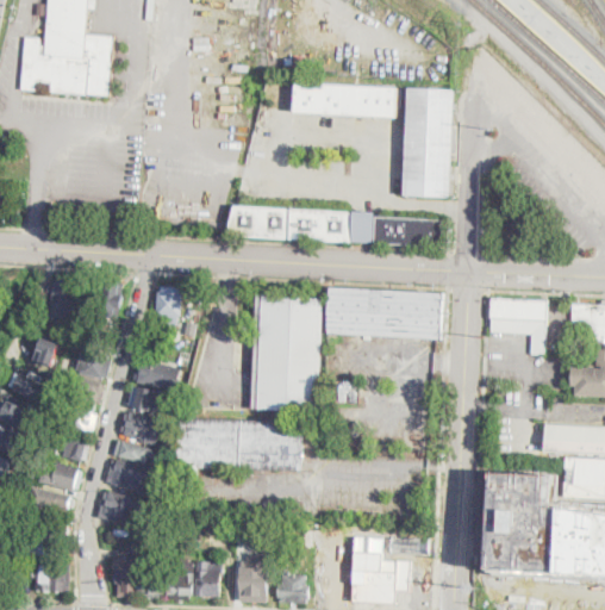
[(107,94),(111,33),(83,32),(86,7),(94,7),(94,0),(45,0),(44,39),(22,38),(19,88),(33,88),(35,79),(49,80),(48,91),(107,94)]
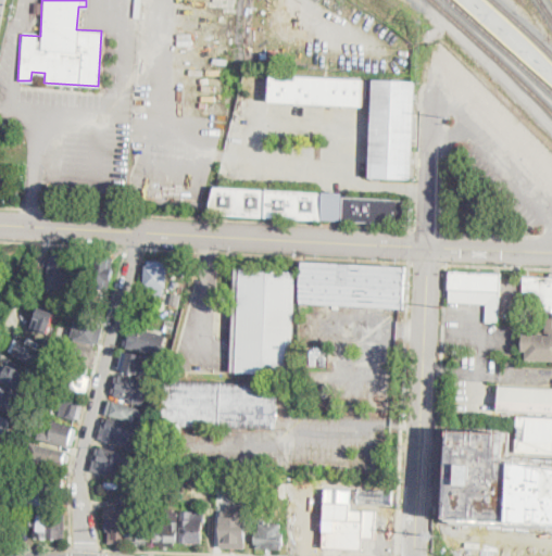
[(360,106),(360,108),(266,102),(268,75),(361,80),(360,106)]
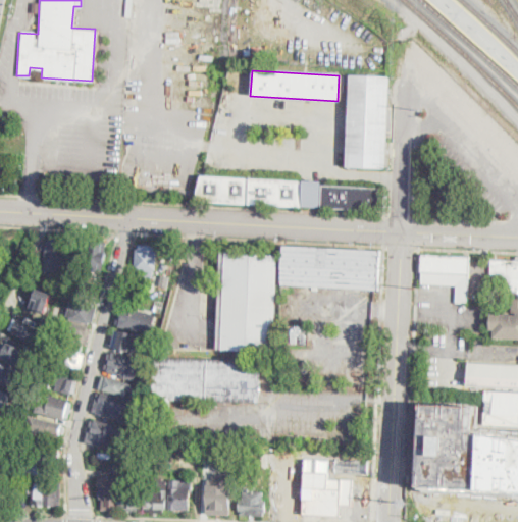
[(383,155),(383,169),(344,167),(347,92),(341,92),(342,74),(348,74),(348,75),(386,77),(383,155)]
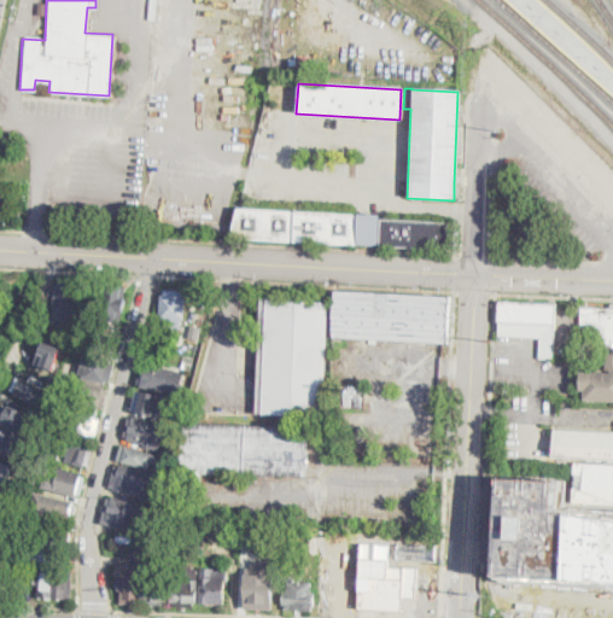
[(234,209),(355,215),(355,214),(378,215),(378,219),(448,222),(447,249),(354,244),(354,245),(291,243),(291,242),(227,239),(234,209)]
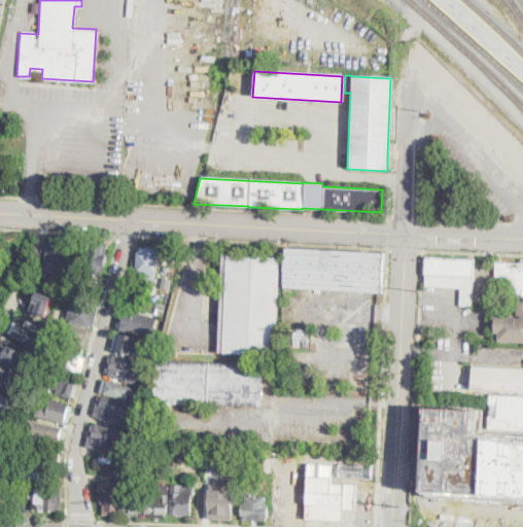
[(62,241),(62,245),(64,245),(60,275),(41,273),(44,243),(46,243),(47,239),(62,241)]
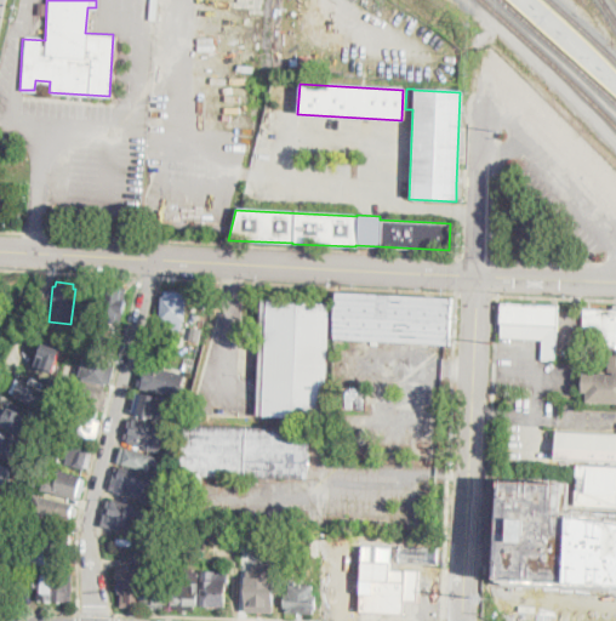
[(98,284),(96,308),(84,307),(85,283),(98,284)]
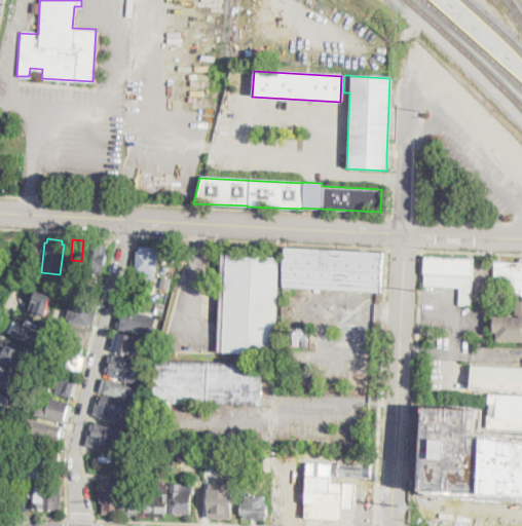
[(104,245),(104,250),(107,251),(105,270),(94,269),(94,272),(83,271),(85,248),(89,248),(89,243),(104,245)]
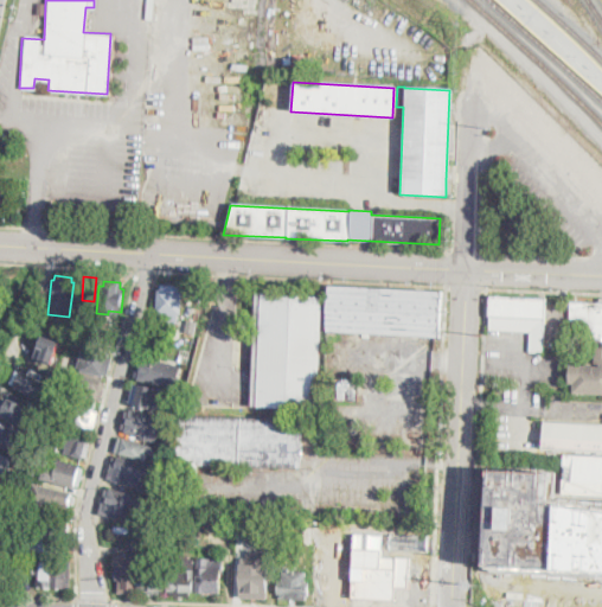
[(175,291),(175,292),(178,292),(178,314),(174,314),(173,324),(164,323),(164,318),(155,318),(155,313),(153,313),(154,291),(157,291),(158,285),(177,286),(175,291)]
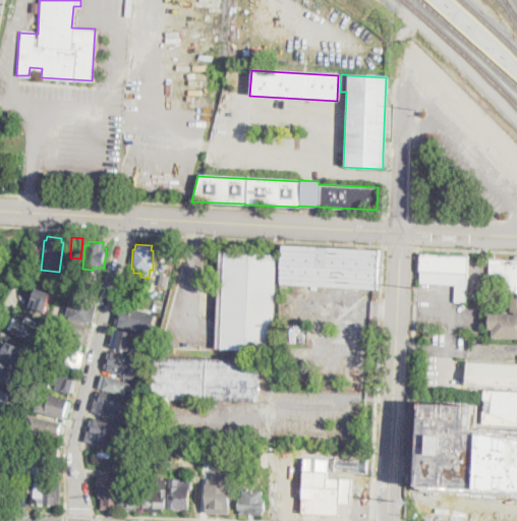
[(377,250),(375,289),(278,285),(280,245),(377,250)]
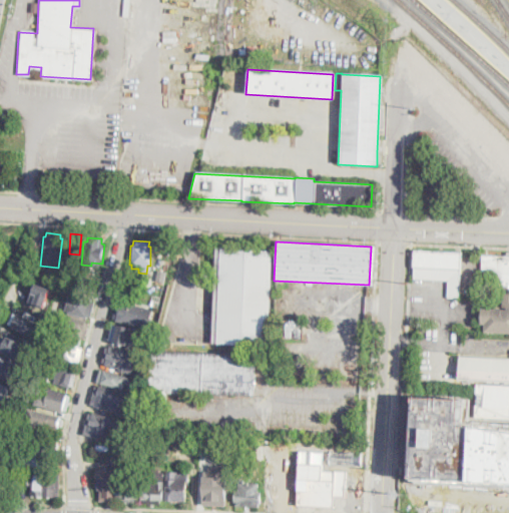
[(267,335),(266,346),(210,344),(214,248),(271,251),(267,335)]
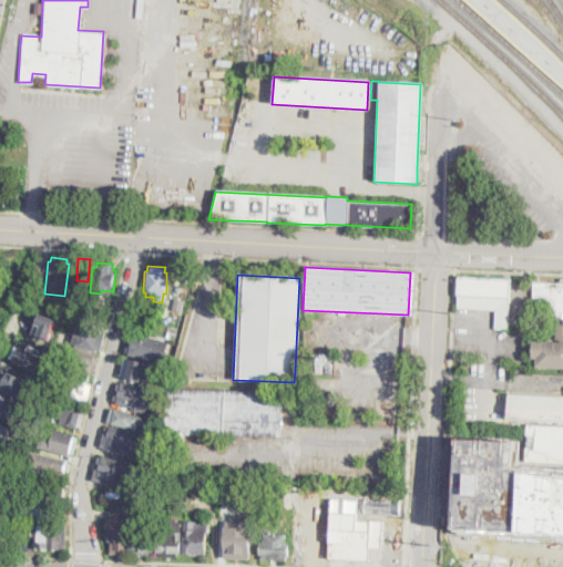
[(507,301),(504,330),(491,329),(492,311),(454,309),(456,296),(453,296),(454,276),(508,279),(507,301)]
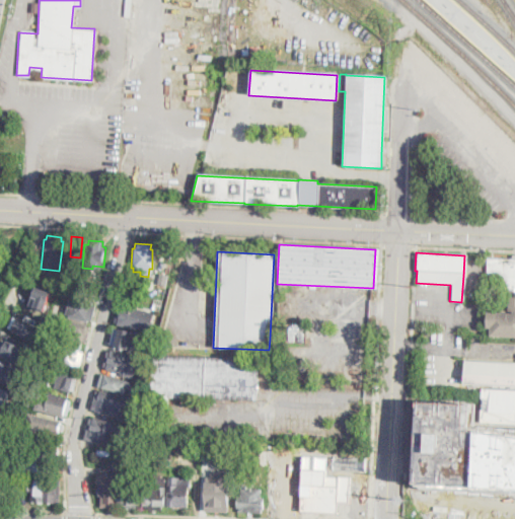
[(514,255),(514,337),(488,337),(488,328),(484,328),(485,312),(505,312),(505,290),(485,289),(486,258),(510,260),(510,255),(514,255)]
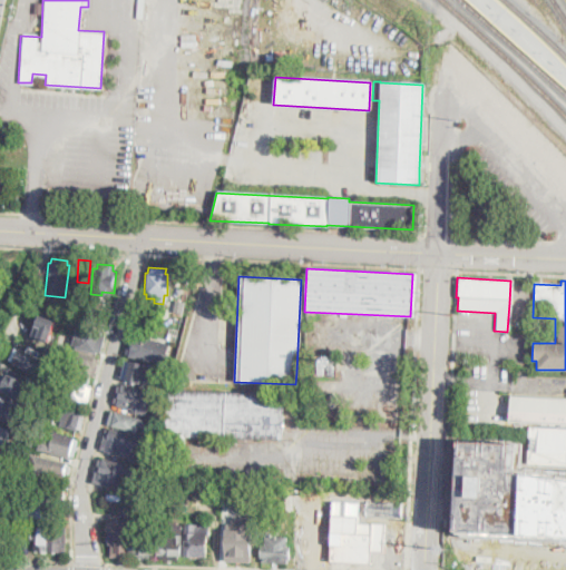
[(99,324),(86,321),(88,312),(101,314),(99,324)]
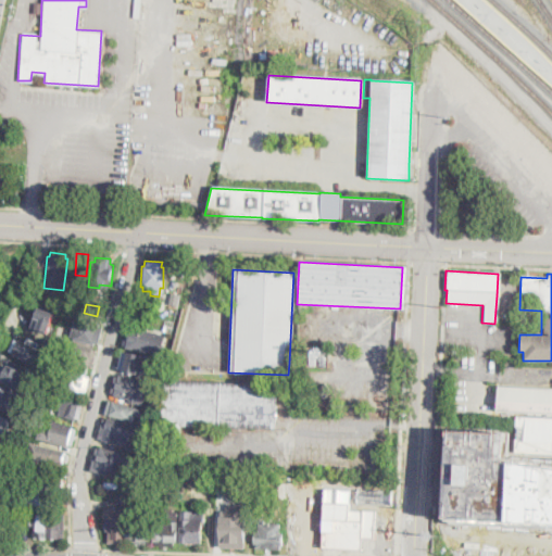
[(53,312),(46,335),(34,331),(38,317),(34,316),(37,305),(53,312)]
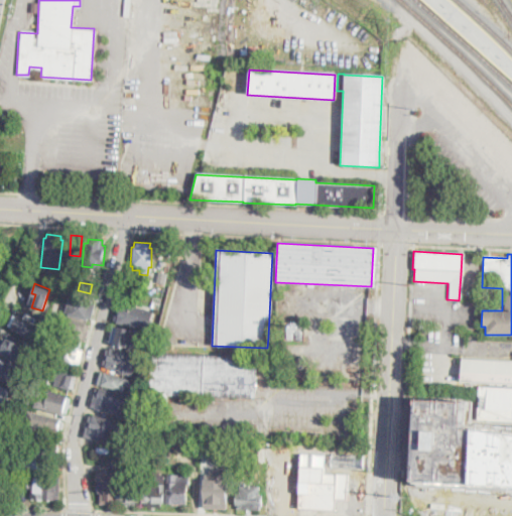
[(71,296),(90,300),(85,320),(66,316),(67,313),(65,312),(68,298),(71,298),(71,296)]
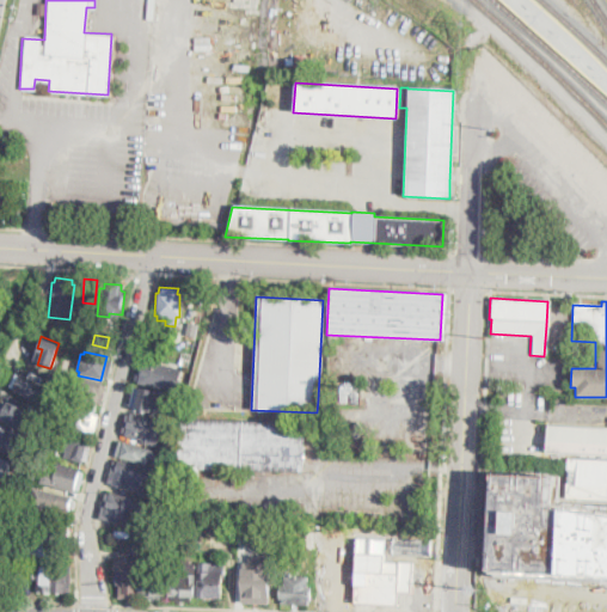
[(141,361),(171,368),(165,393),(155,391),(157,390),(135,384),(136,381),(132,380),(136,361),(140,362),(141,361)]
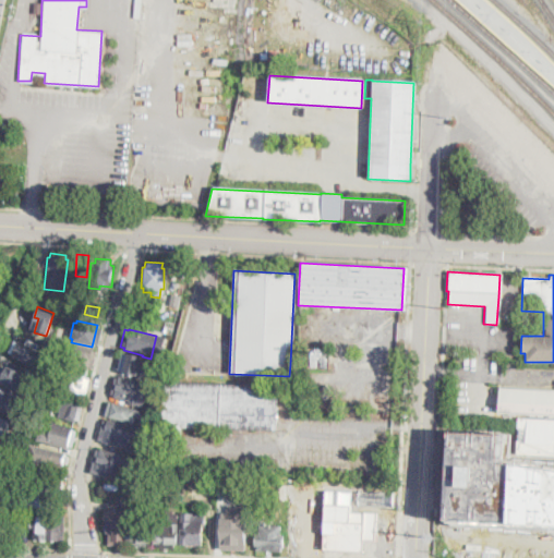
[(15,340),(39,351),(34,364),(10,353),(15,340)]
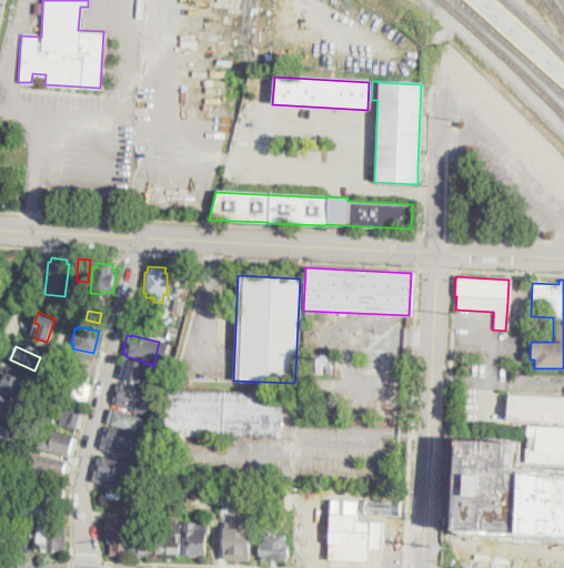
[(97,358),(92,376),(88,375),(87,377),(76,375),(78,366),(64,363),(68,348),(93,355),(92,357),(97,358)]
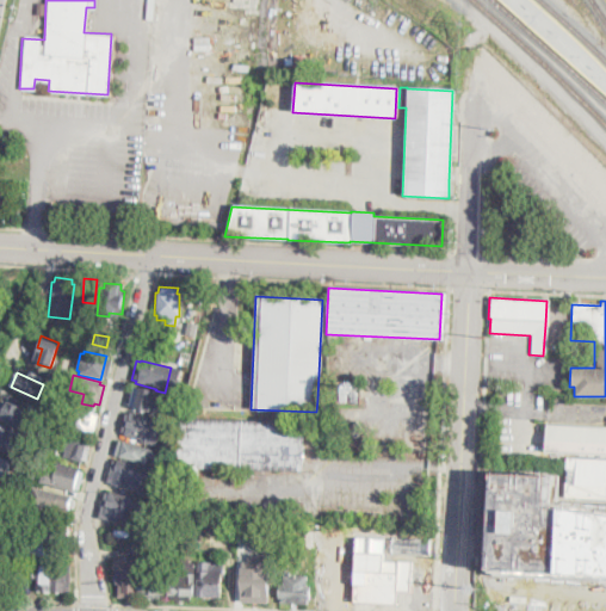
[(346,390),(346,393),(345,393),(345,401),(336,401),(336,384),(345,384),(345,390),(346,390)]
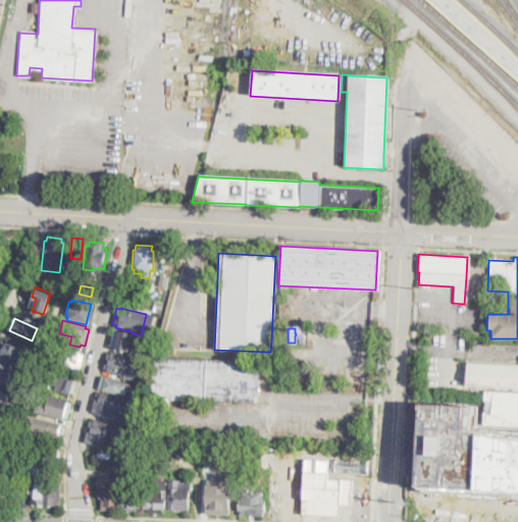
[(114,330),(142,336),(140,345),(144,346),(141,358),(109,351),(110,348),(107,348),(110,331),(114,332),(114,330)]
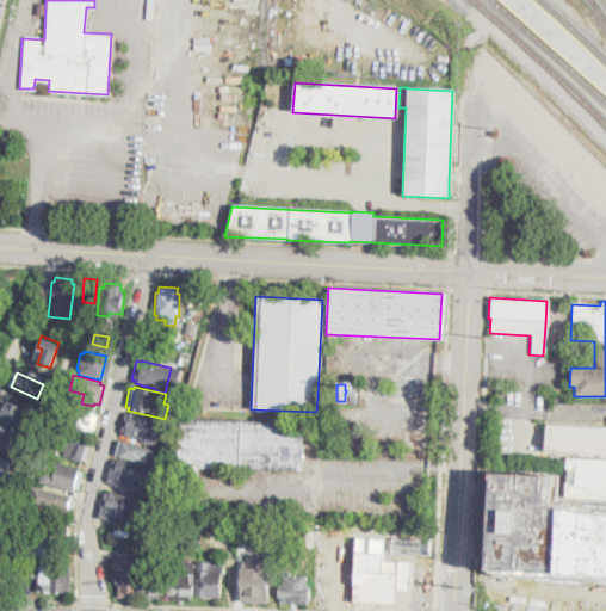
[(5,399),(31,411),(24,425),(0,414),(0,408),(5,399)]
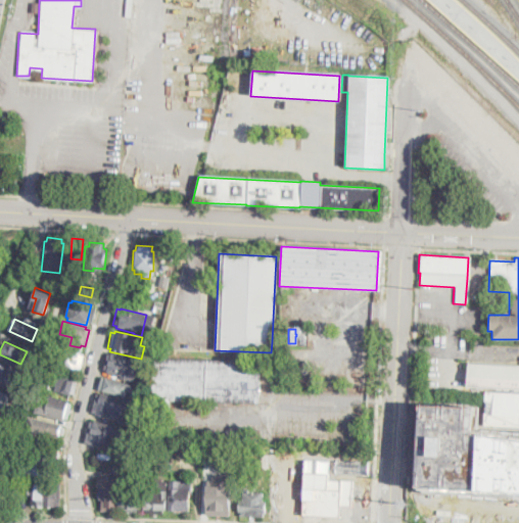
[(60,348),(79,353),(79,355),(83,357),(79,372),(75,371),(74,373),(54,368),(55,366),(53,365),(56,349),(59,350),(60,348)]
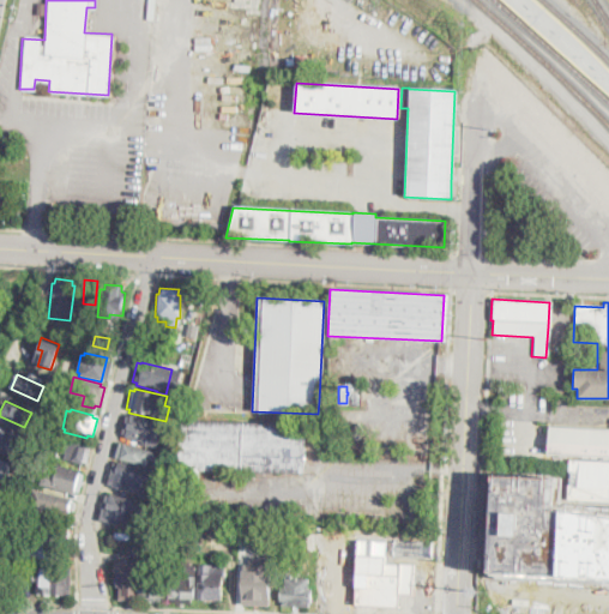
[(128,414),(160,422),(154,447),(144,445),(144,443),(122,438),(122,435),(119,434),(124,416),(127,416),(128,414)]
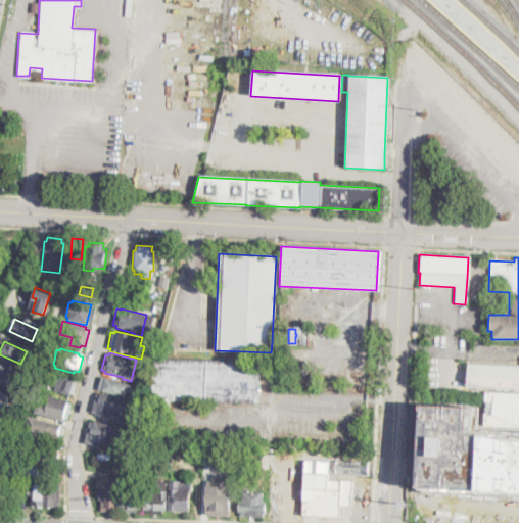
[(257,386),(256,405),(169,401),(167,447),(150,447),(152,400),(150,400),(152,358),(258,362),(257,386)]
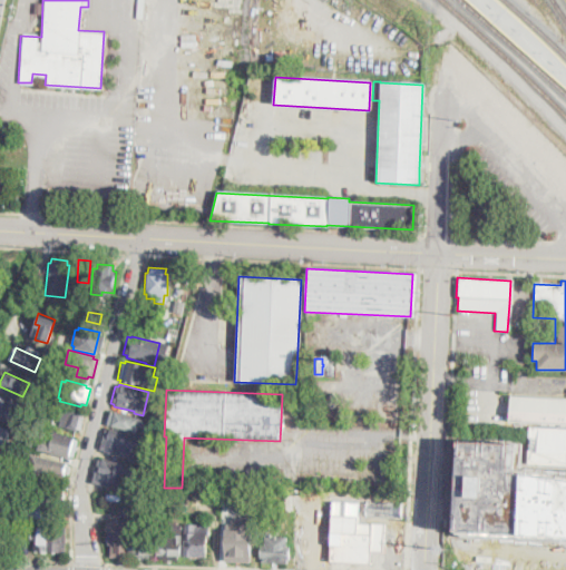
[(330,406),(322,399),(330,391),(338,400),(330,406)]
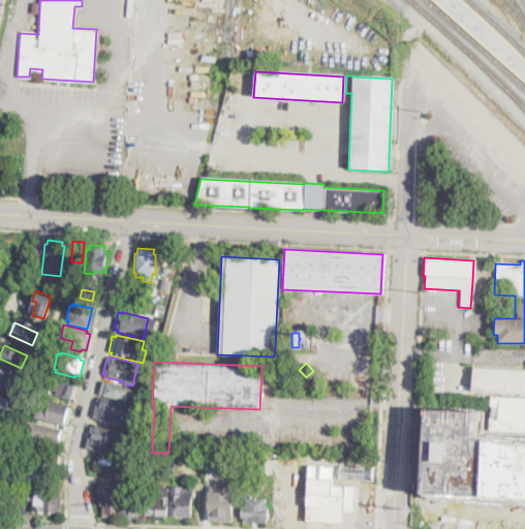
[(0,367),(17,375),(11,387),(0,382),(0,367)]
